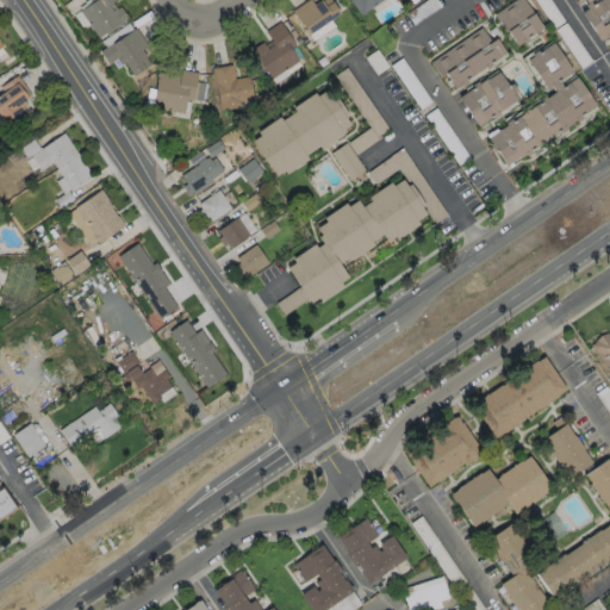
[(111,0),(116,8),(119,6),(128,18),(98,37),(80,10),(91,2),(88,0),(111,0)]
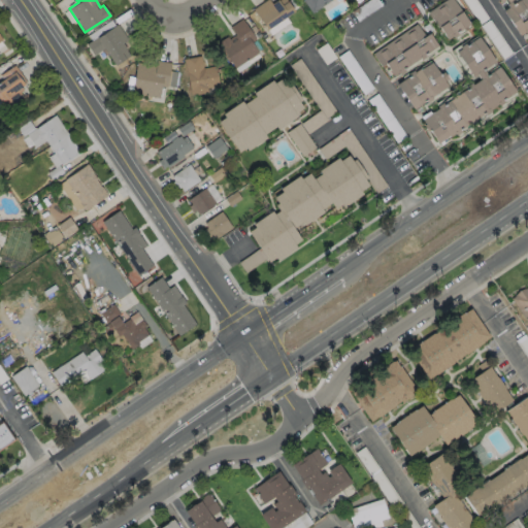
[(278,0),(286,0),(294,12),(266,31),(253,9),(265,0),(267,0),(270,3),(274,0),(276,0),(277,1),(278,0)]
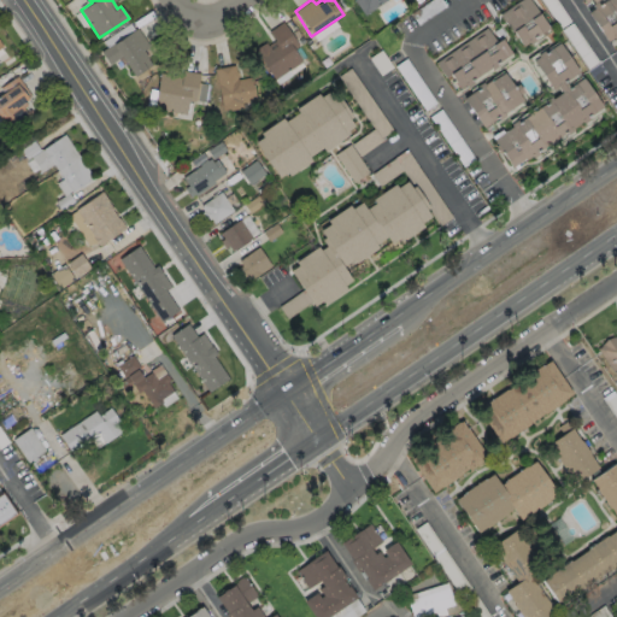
[(385,0),(364,15),(353,0),(385,0)]
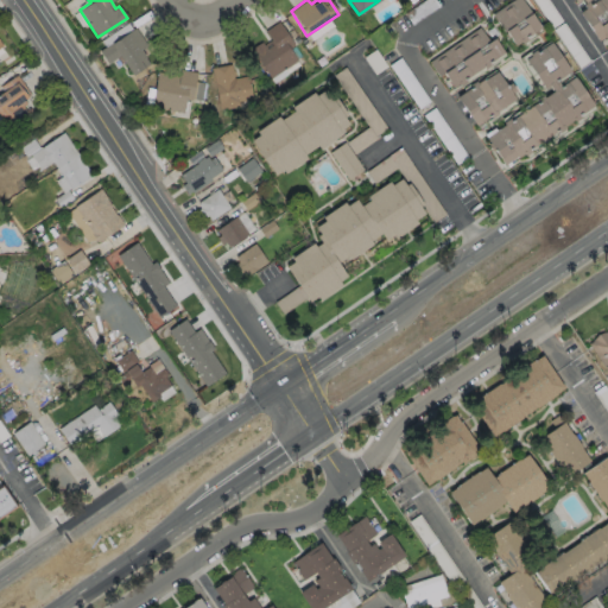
[(511,0),(488,17),(512,49),(543,32),(519,0),(511,0)]
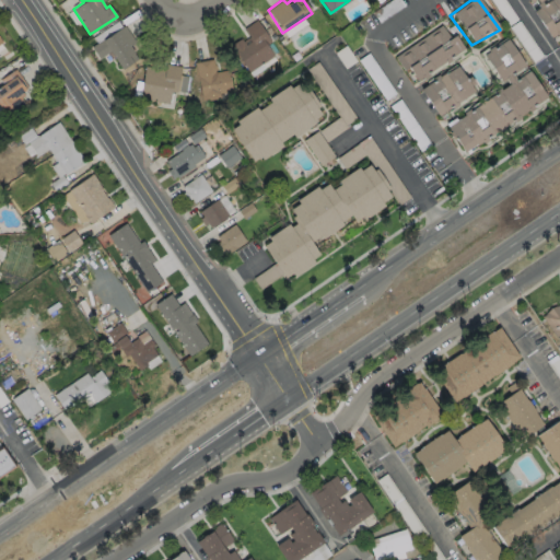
[(531,13),(551,0),(559,0),(559,34),(549,42),(531,13)]
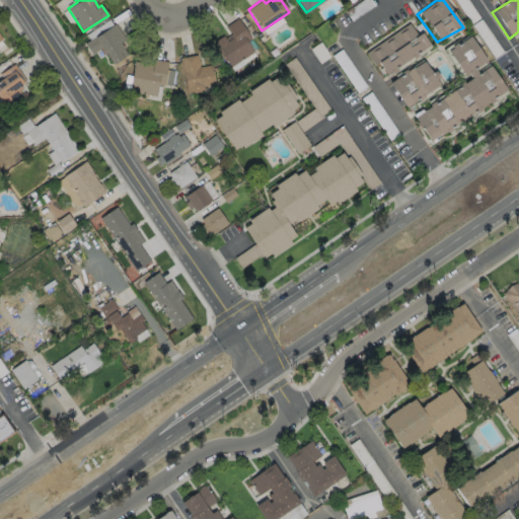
[(237,18),(251,39),(246,42),(253,52),(230,67),(213,43),(223,35),(225,39),(231,34),(225,26),(237,18)]
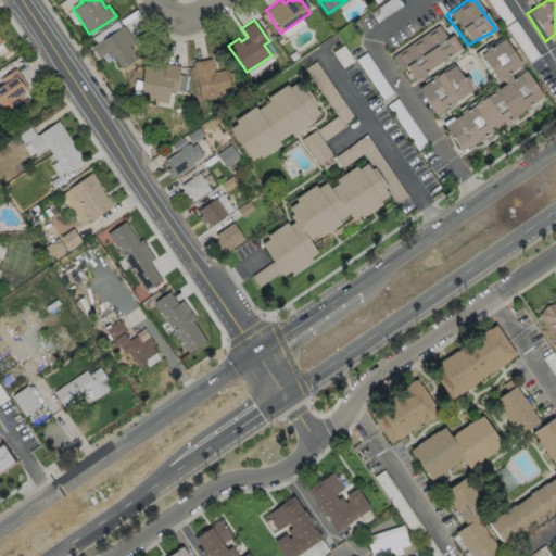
[(119,28),(117,23),(91,36),(95,40),(119,28)]
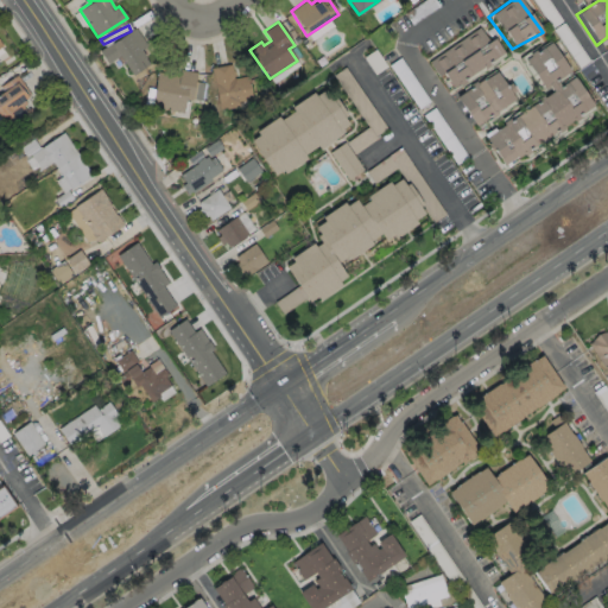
[(425,61),(480,26),(505,59),(447,95),(425,61)]
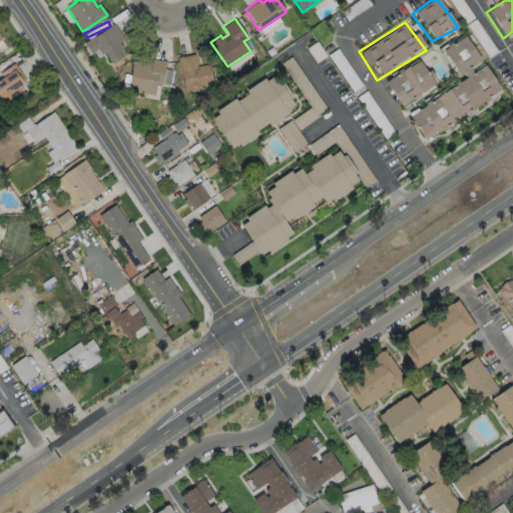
[(118,41),(126,53),(111,63),(99,46),(90,53),(83,43),(113,23),(123,38),(118,41)]
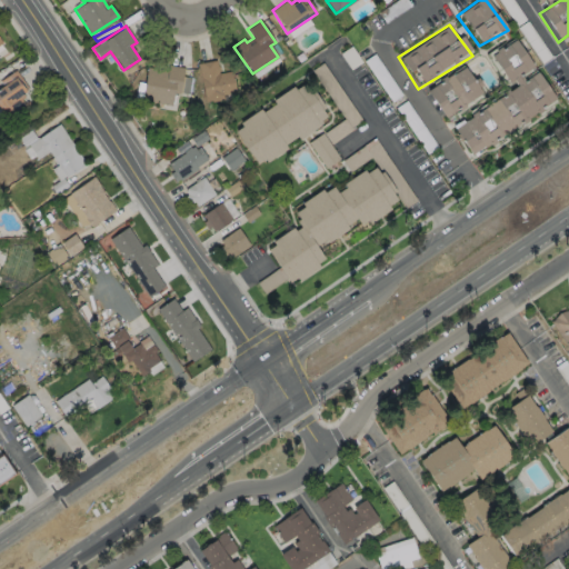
[(482,56),(510,40),(535,73),(506,90),(482,56)]
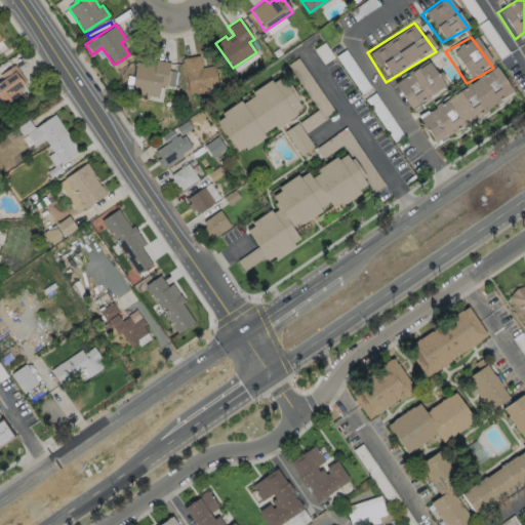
[(200,54),(202,68),(213,65),(217,85),(205,87),(206,91),(190,94),(183,58),(200,54)]
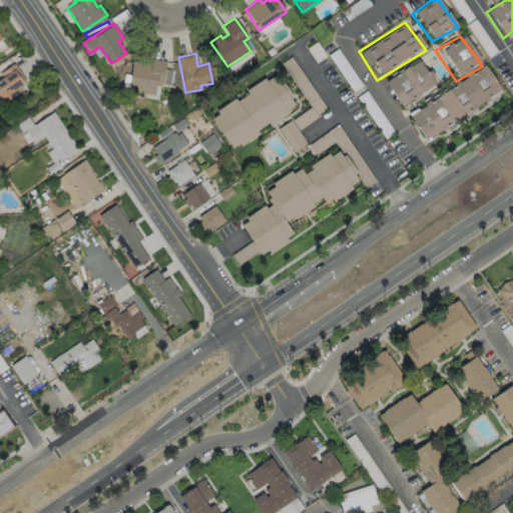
[(165,60),(161,83),(156,83),(154,94),(128,90),(132,60),(150,63),(151,58),(165,60)]
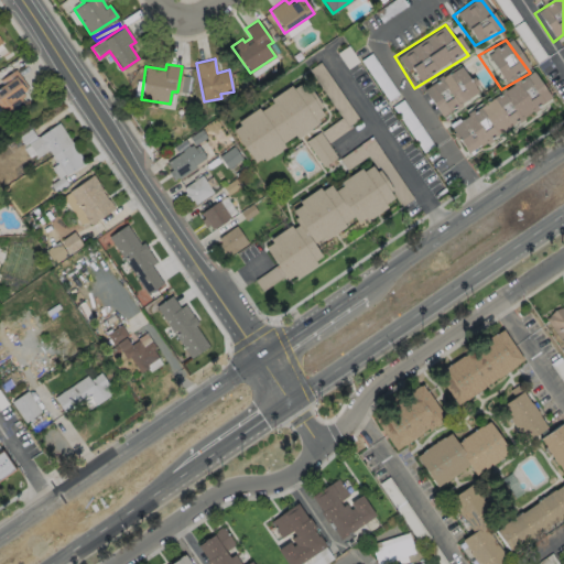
[(20,98),(23,102),(28,100),(29,102),(7,118),(0,108),(0,86),(2,85),(0,80),(0,78),(14,68),(28,88),(22,93),(24,96),(20,98)]
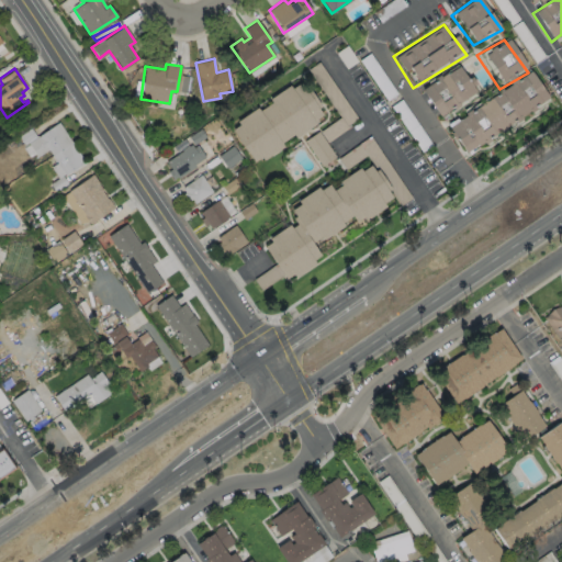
[(416,90),(439,121),(480,97),(453,68),(416,90)]
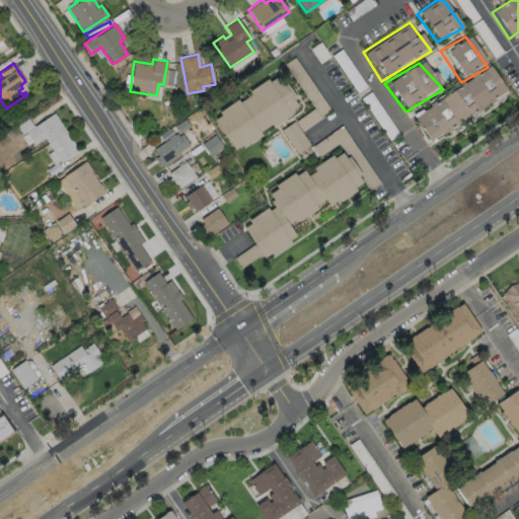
[(410,120),(488,71),(508,94),(429,145),(410,120)]
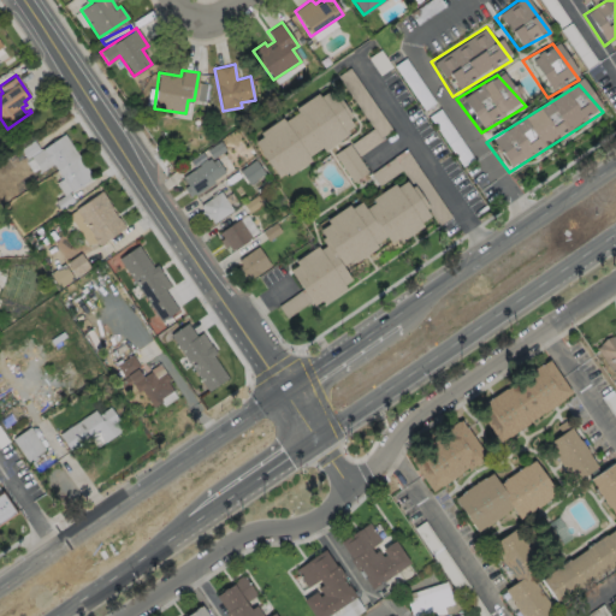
[(254,143),(262,137),(260,132),(282,118),(284,122),(297,112),(295,108),(317,93),(319,96),(329,89),(333,96),(337,95),(350,116),(348,118),(354,125),(343,132),(345,136),(323,150),(321,148),(308,157),(309,160),(288,175),(285,172),(277,177),(254,143)]
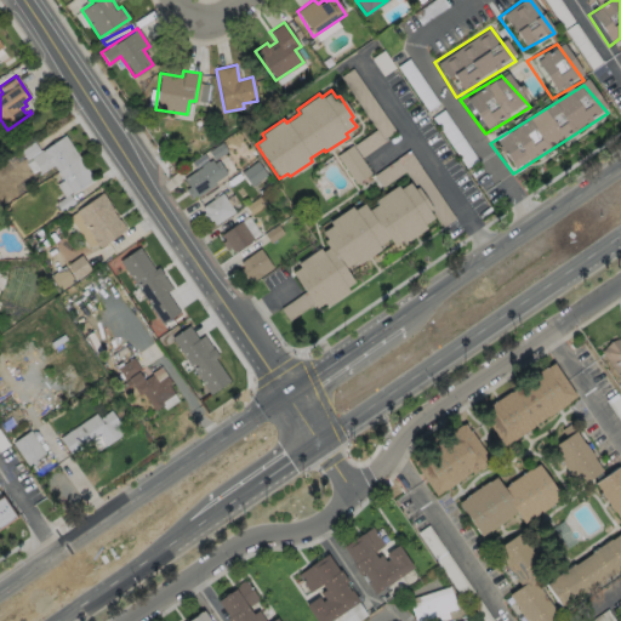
[(380,144),(371,132),(353,146),(362,157),(380,144)]
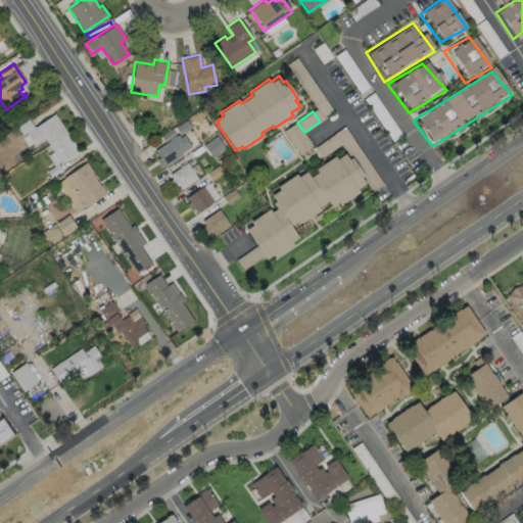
[(54,113),(81,152),(60,164),(64,171),(51,180),(45,171),(52,165),(46,155),(52,151),(44,140),(35,146),(32,143),(28,146),(21,137),(21,134),(16,127),(29,119),(34,127),(54,113)]
